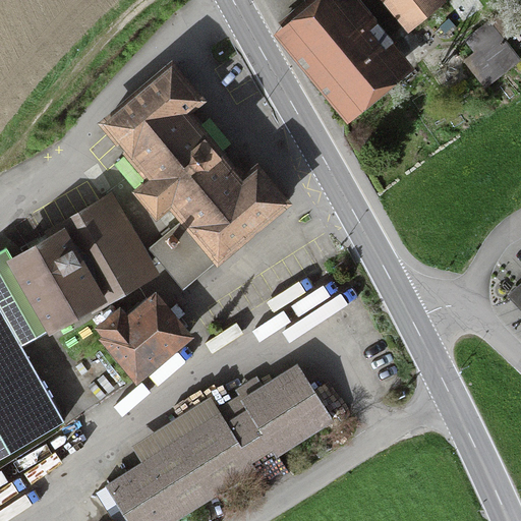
[(349,107),(398,66),(343,0),(309,0),(281,24),(349,107)]
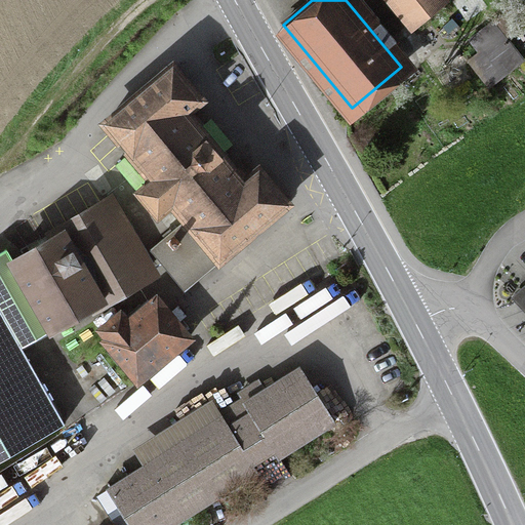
[(395,0),(413,23),(440,1),(439,0),(395,0)]
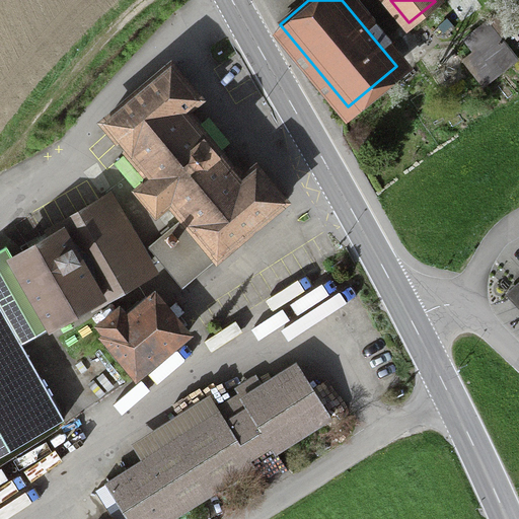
[(484,86),(517,60),(488,22),(466,38),(476,51),(463,60),(484,86)]
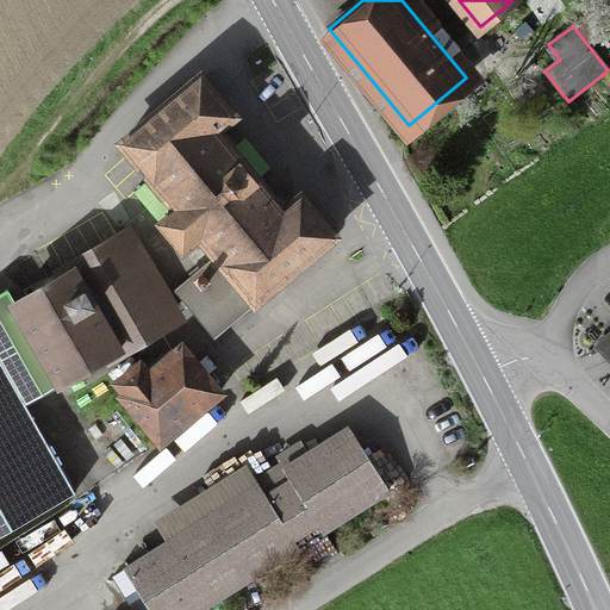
[(334,236),(302,198),(284,212),(216,131),(234,116),(201,78),(123,143),(178,209),(161,224),(184,251),(201,237),(219,259),(201,273),(203,274),(179,292),(215,335),(334,236)]
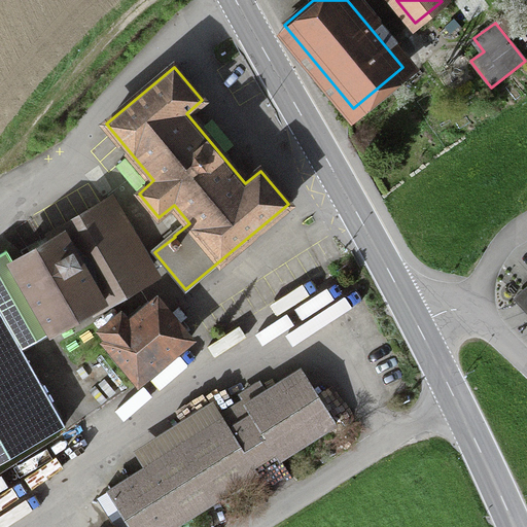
[(105,207),(62,233),(63,235),(13,262),(53,330),(145,277),(105,207)]
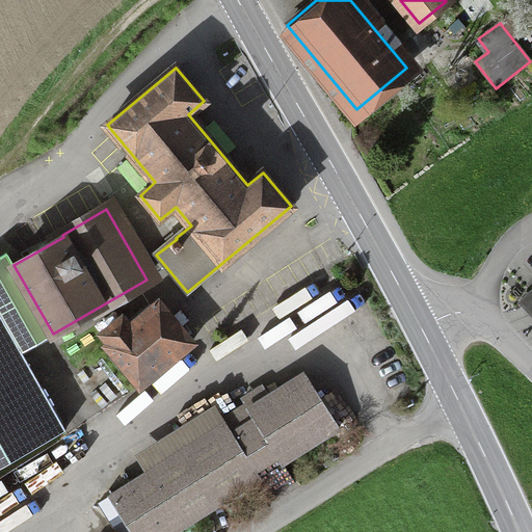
[(7,253),(0,256),(0,467),(65,429),(22,352),(53,334),(14,265),(7,253)]
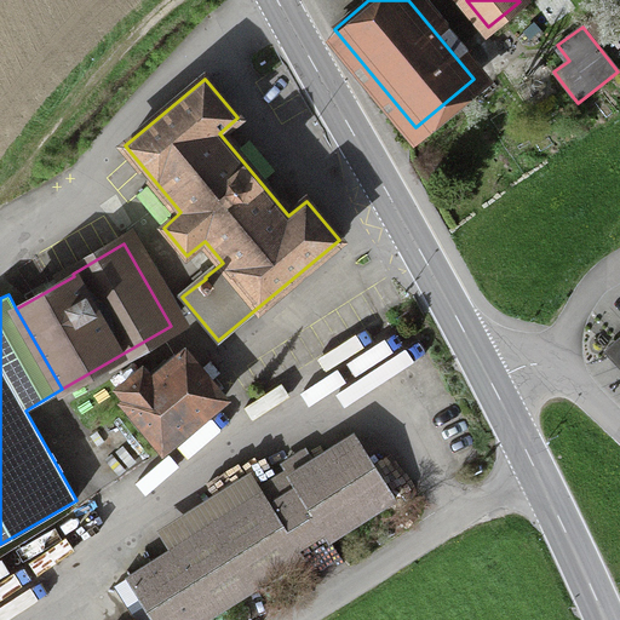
[(151,380),(143,369),(119,389),(128,400),(125,402),(164,448),(223,399),(185,352),(151,380)]
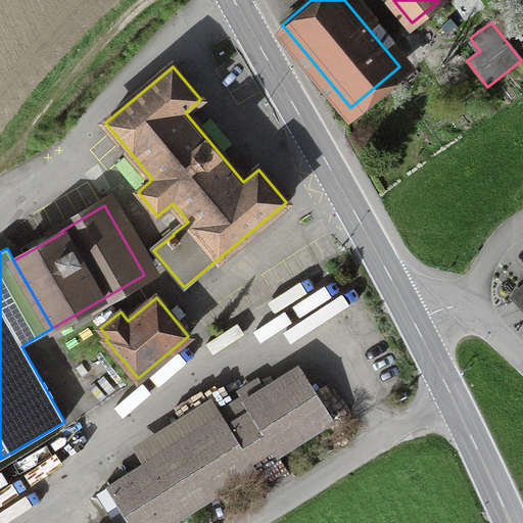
[(245,399),(242,395),(217,412),(220,416),(96,494),(113,522),(111,522),(171,522),(255,470),(251,464),(275,449),(279,455),(333,420),(298,367),(245,399)]
